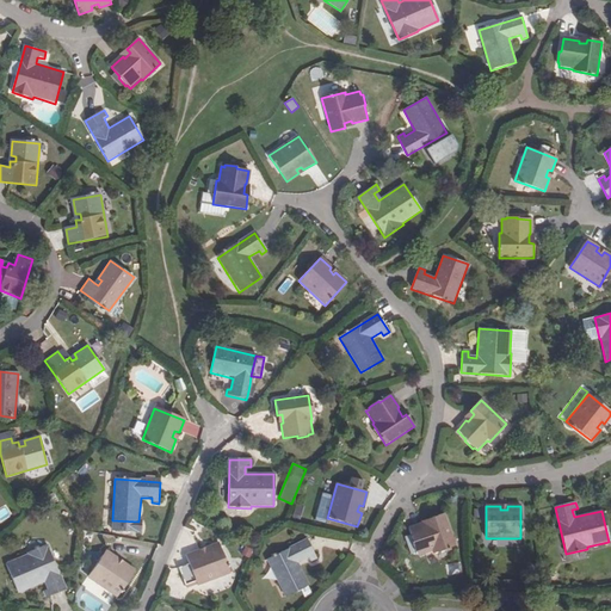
[(432,555),(455,547),(444,514),(430,519),(431,523),(423,526),(421,525),(408,530),(412,542),(411,543),(414,554),(415,553),(418,556),(431,553),(432,555)]
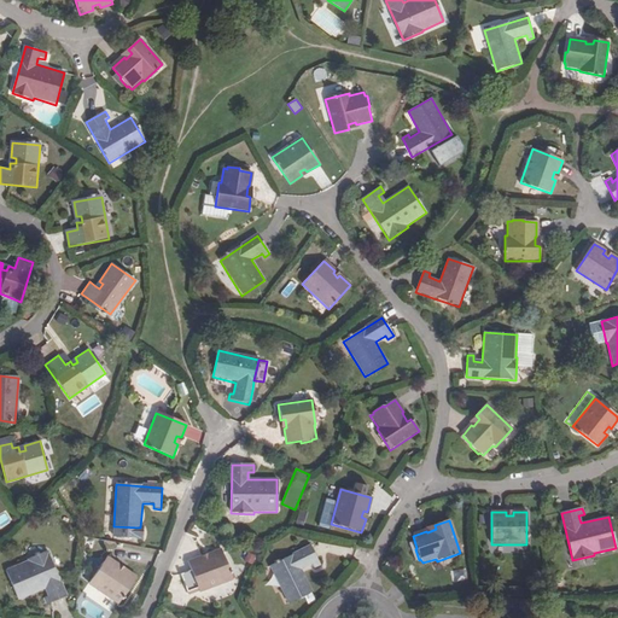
[(269,567),(287,605),(313,593),(302,571),(312,566),(314,569),(320,566),(310,547),(269,567)]
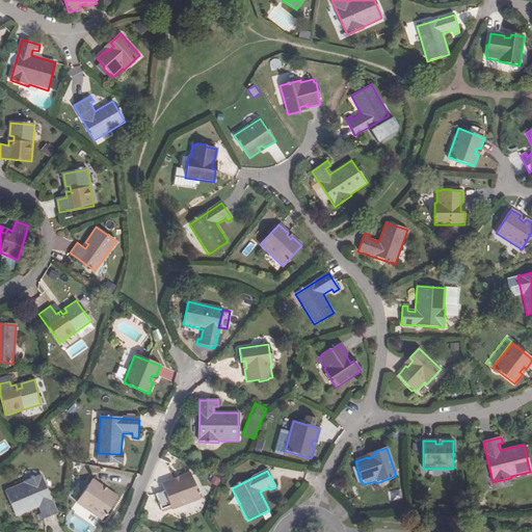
[(170,509),(171,510),(200,499),(189,474),(179,478),(180,481),(174,483),(173,480),(162,485),(164,491),(155,496),(162,512),(170,509)]
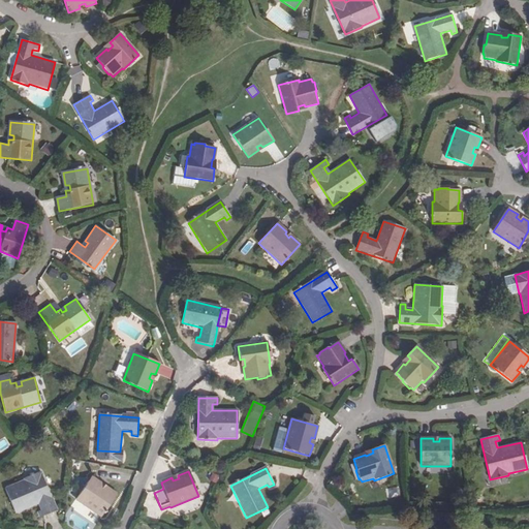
[(39,519),(56,511),(40,473),(24,479),(23,481),(5,489),(16,515),(39,504),(42,510),(37,514),(39,519)]
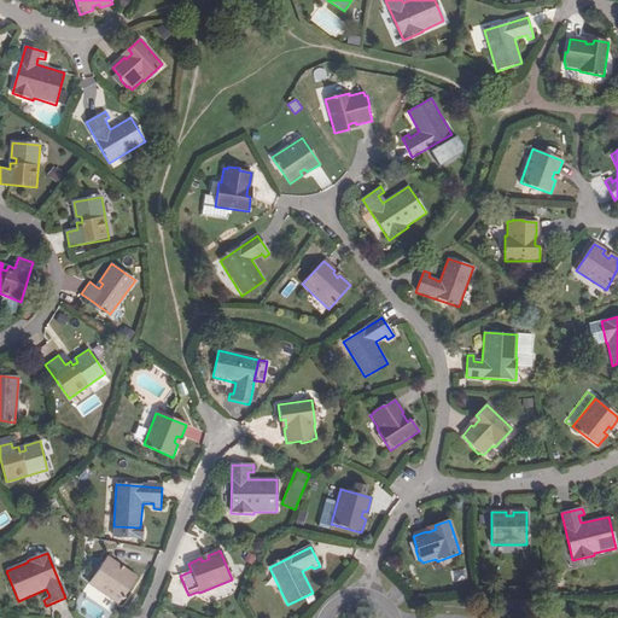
[(89,584),(118,605),(136,578),(126,570),(122,573),(116,570),(118,565),(108,558),(89,584)]
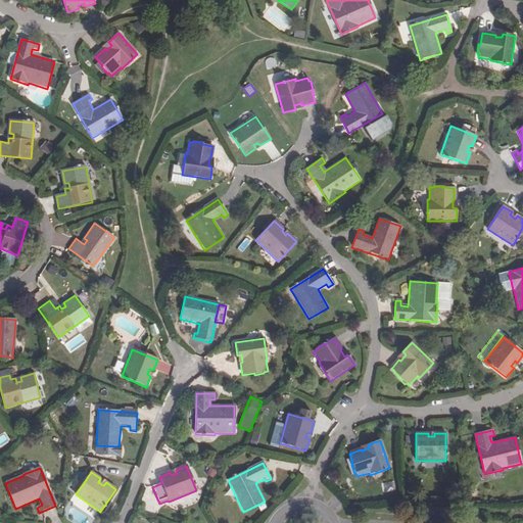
[(436,522),(443,516),(440,513),(435,508),(434,509),(432,511),(421,522),(422,522),(436,522)]
